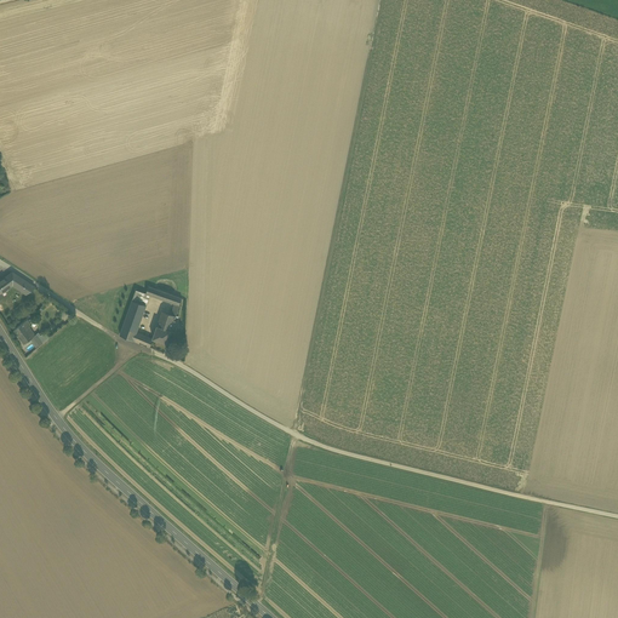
[(15,270),(9,275),(13,279),(17,281),(30,290),(36,285),(15,270)]
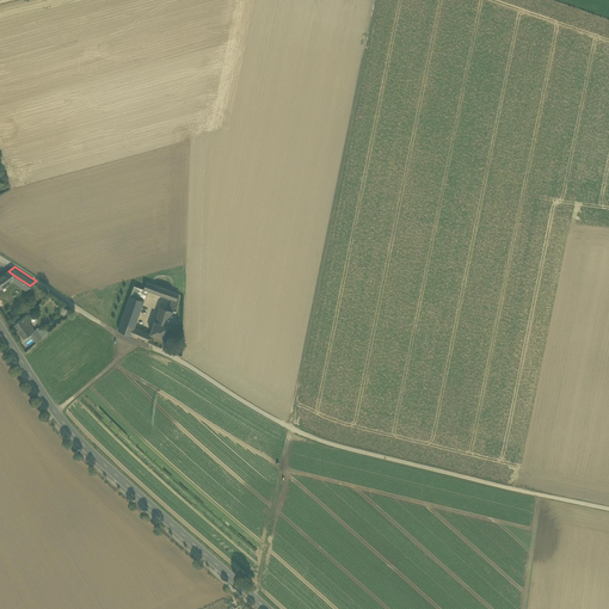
[(148,288),(173,297),(179,300),(182,293),(147,278),(145,285),(148,288)]
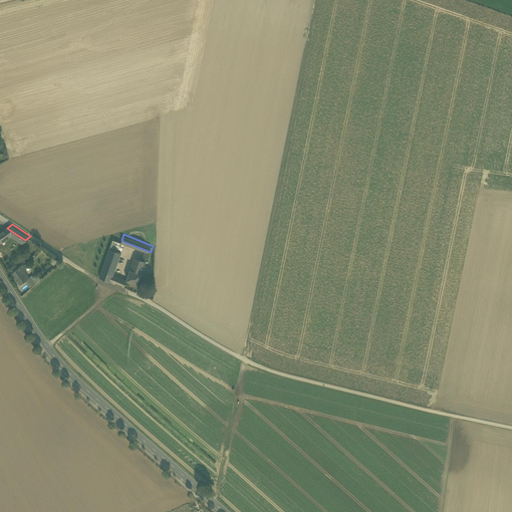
[(112,237),(109,244),(117,247),(120,240),(112,237)]
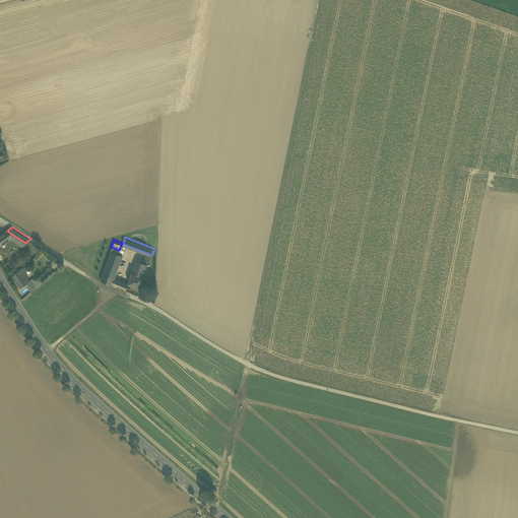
[(99,277),(111,282),(114,275),(123,252),(119,250),(111,247),(99,277)]
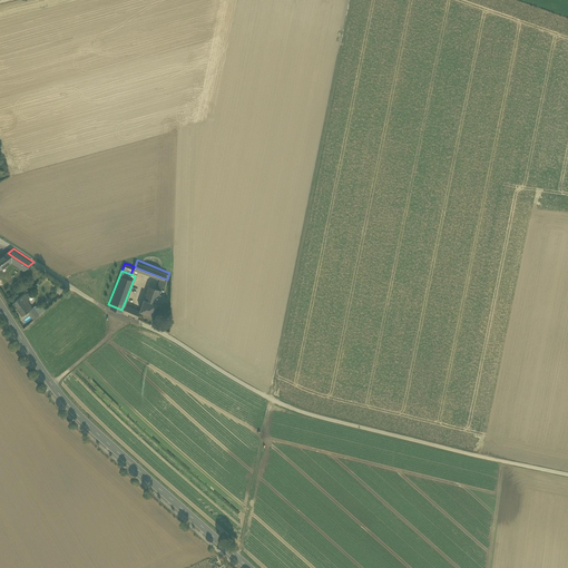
[(164,289),(167,280),(162,277),(158,285),(164,289)]
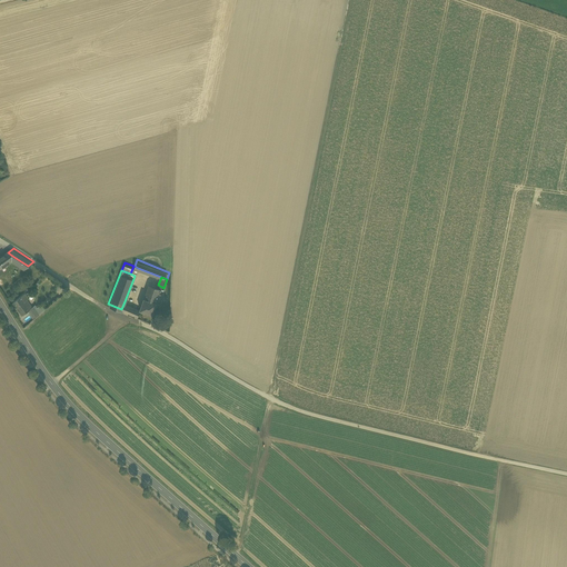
[(161,291),(163,288),(158,285),(149,281),(143,296),(160,302),(165,292),(161,291)]
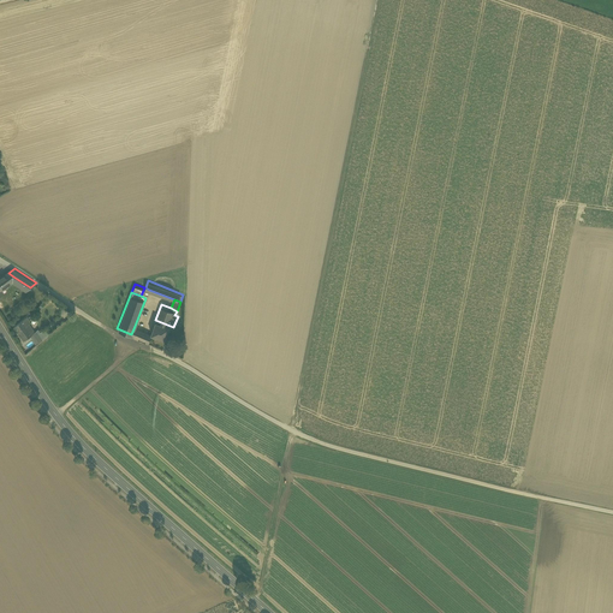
[(31,337),(36,334),(33,329),(29,332),(25,327),(28,325),(24,320),(15,327),(25,341),(31,337)]
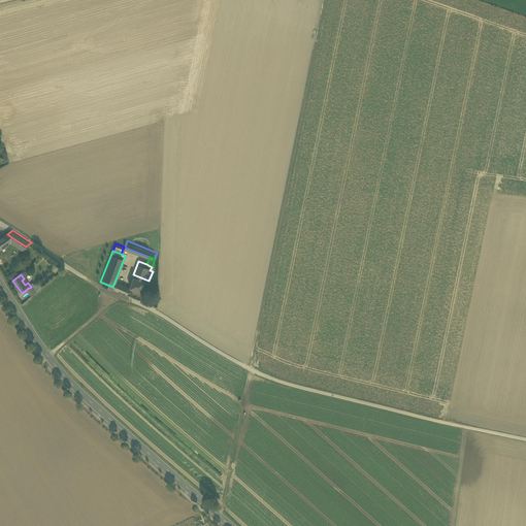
[(133,287),(141,291),(143,285),(146,286),(149,281),(133,274),(129,286),(133,287)]
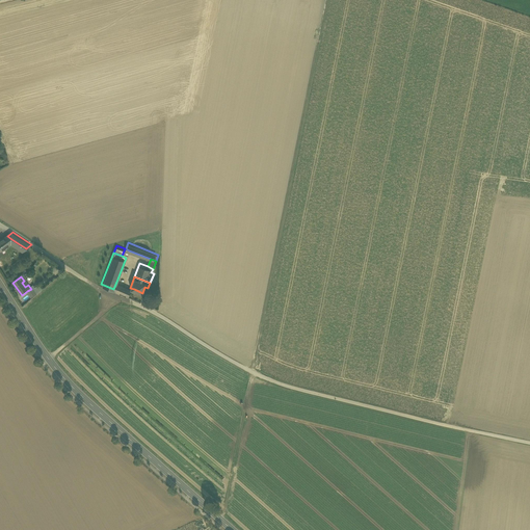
[(130,288),(116,282),(113,289),(131,295),(134,289),(130,288)]
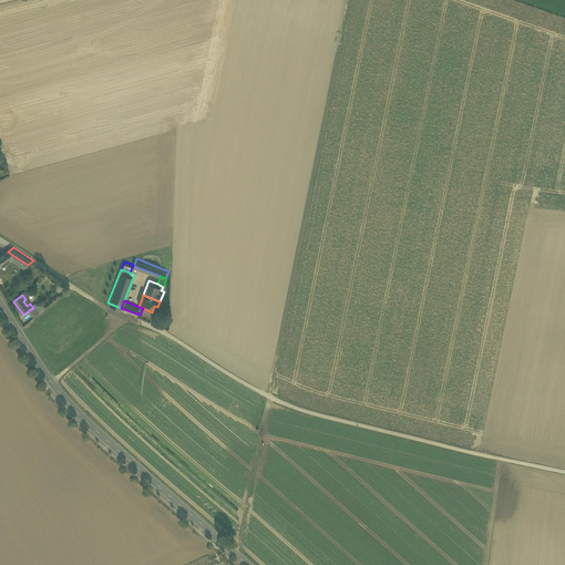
[(29,310),(34,317),(42,311),(37,305),(34,307),(33,308),(29,310)]
